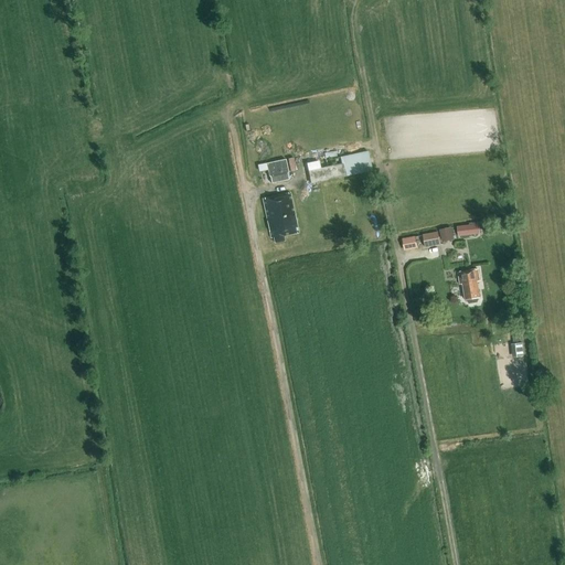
[(369,151),(307,164),(311,184),(372,171),(369,151)]
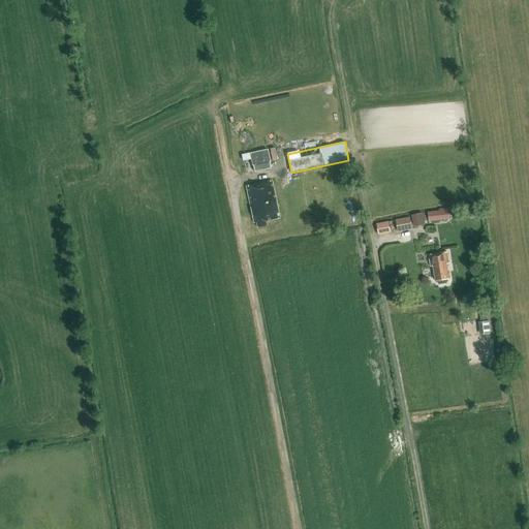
[(253,158),(255,170),(273,167),(270,148),(243,152),(244,159),(253,158)]
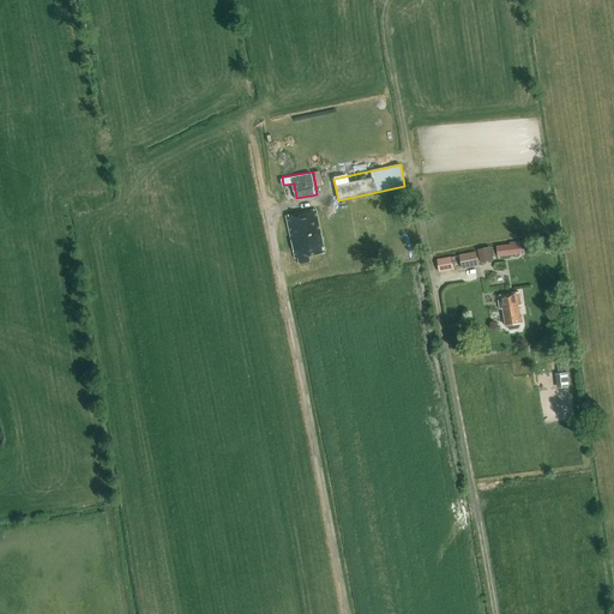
[(307,257),(324,253),(315,211),(286,217),(294,258),(298,258),(299,264),(308,262),(307,257)]
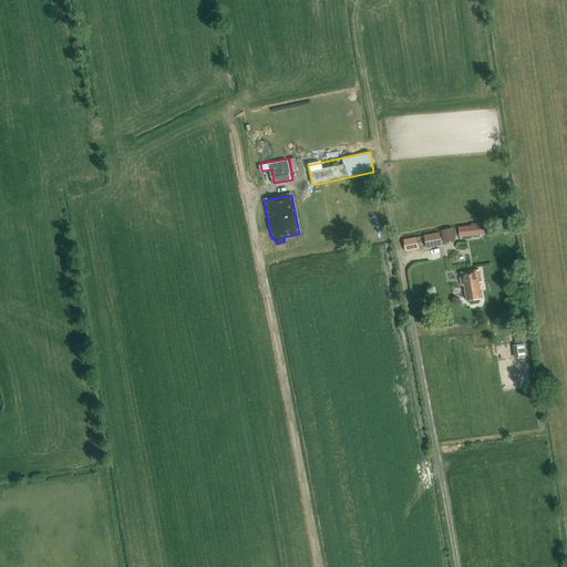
[(459,228),(460,237),(482,234),(481,223),(471,225),(471,226),(459,228)]
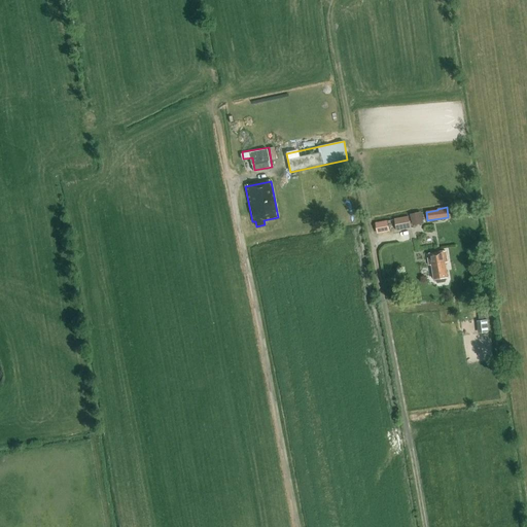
[(421,212),(410,215),(412,223),(423,221),(421,212)]
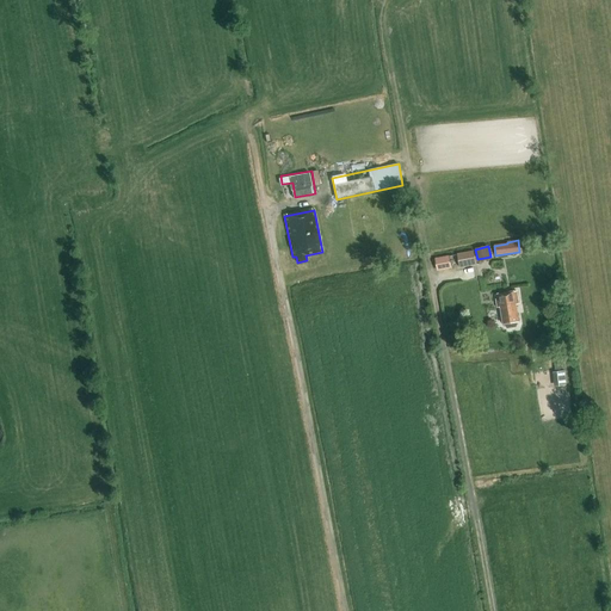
[(460,267),(476,265),(474,251),(457,254),(460,267)]
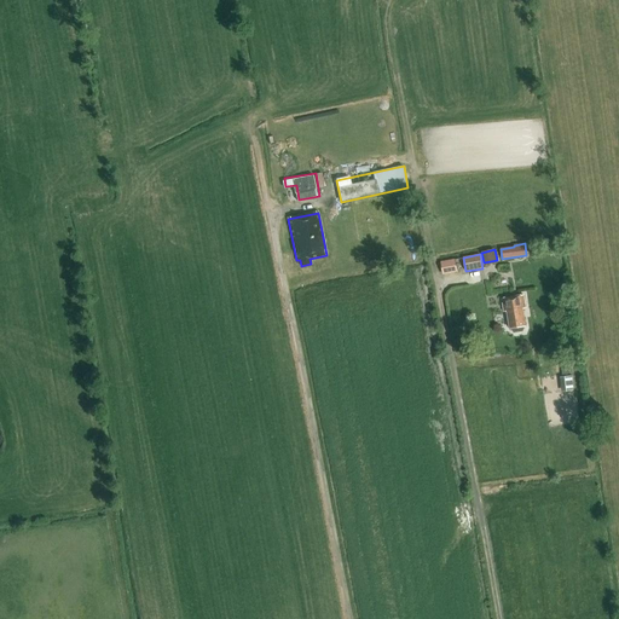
[(443,260),(445,273),(461,271),(460,258),(443,260)]
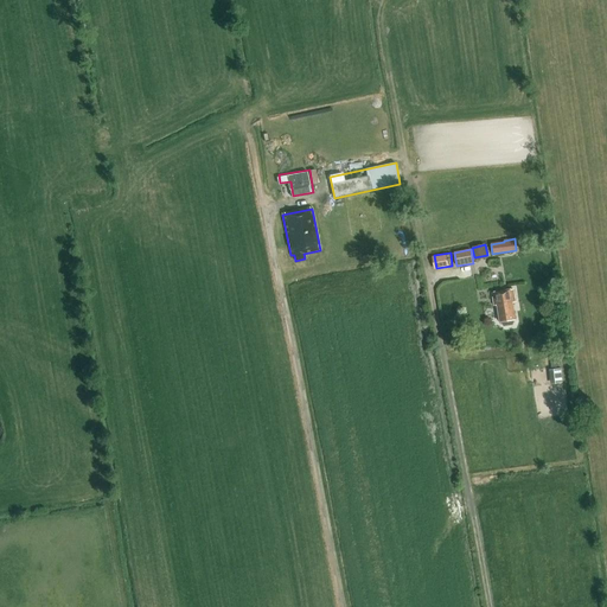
[(512,304),(516,302),(513,291),(492,294),(494,307),(497,306),(500,323),(504,327),(513,325),(515,320),(516,320),(512,304)]
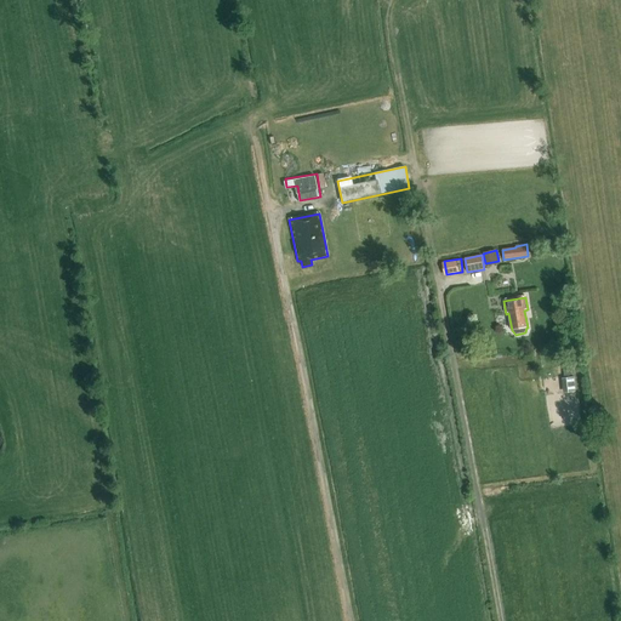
[(567,386),(576,385),(575,376),(565,377),(567,386)]
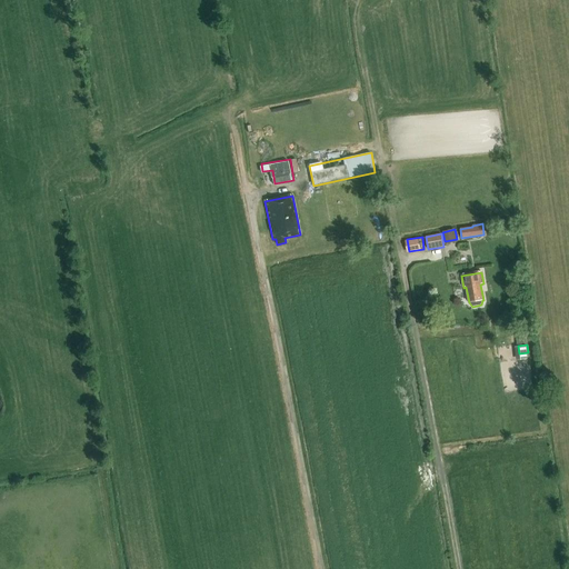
All buildings are outlined.
